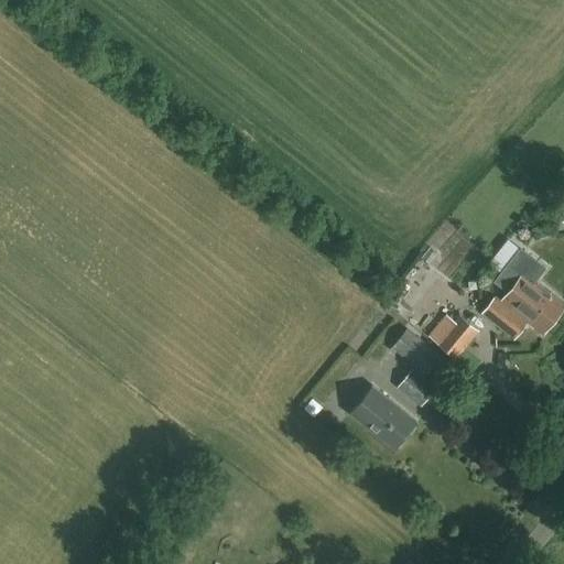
[(542,333),(563,305),(563,304),(523,272),(500,300),(542,333)]
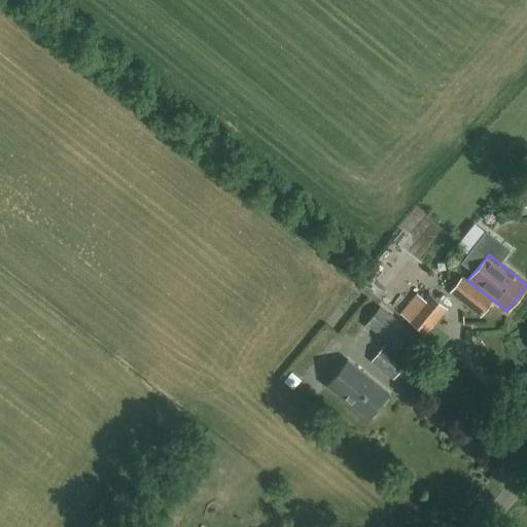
[(422,335),(423,334),(431,323),(443,309),(425,294),(422,299),(416,293),(398,315),(405,320),(422,335)]
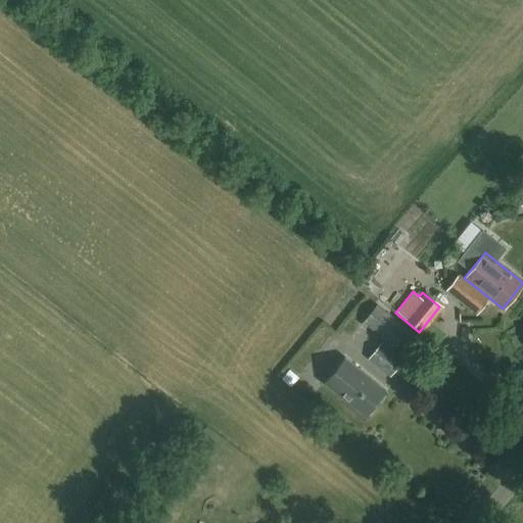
[(399,342),(410,350),(416,355),(423,346),(408,334),(410,331),(376,304),(362,322),(395,347),(399,342)]
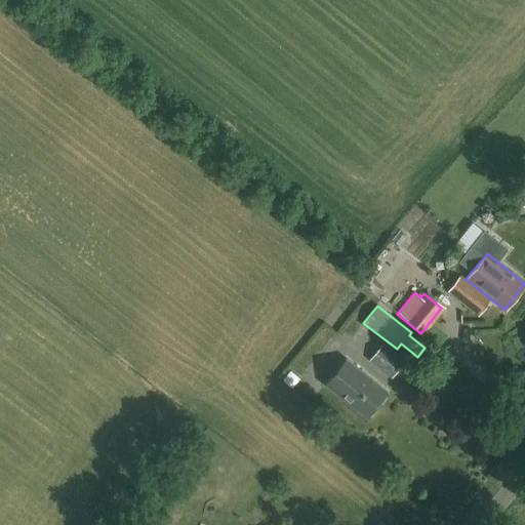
[(392,378),(405,360),(382,344),(368,360),(392,378)]
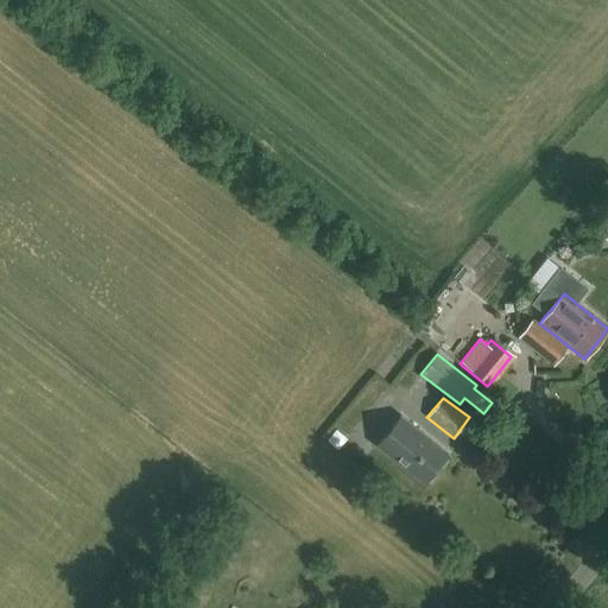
[(424,483),(448,454),(401,415),(377,445),(424,483)]
